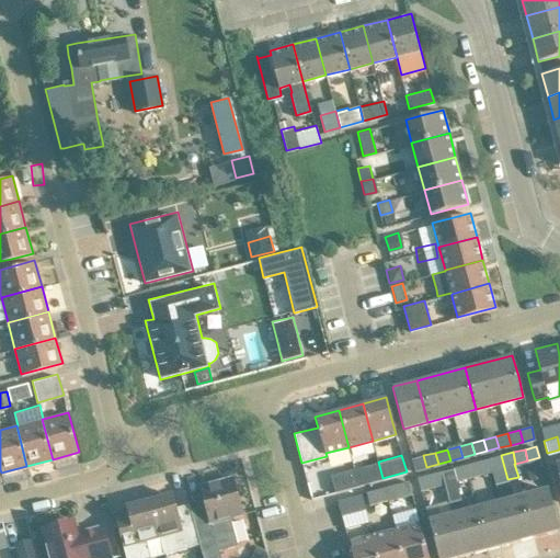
[(426,467),(423,455),(412,458),(414,470),(426,467)]
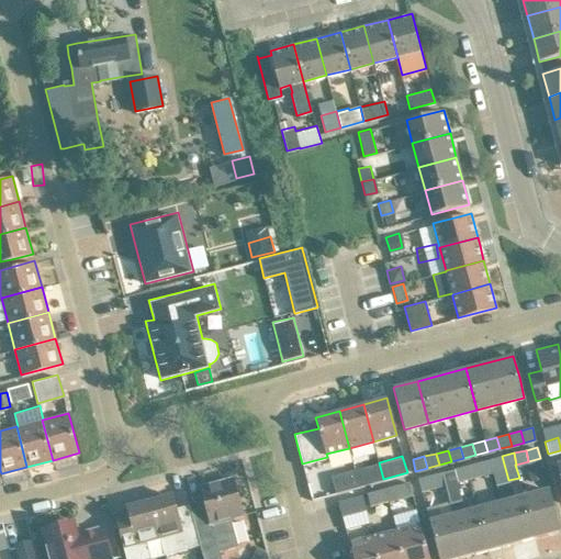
[(502,456),(490,459),(493,471),(496,483),(508,480),(502,456)]
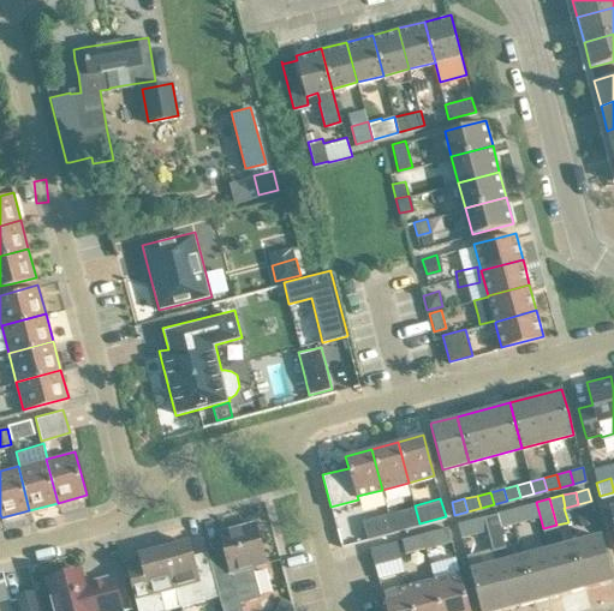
[(526,519),(540,515),(536,502),(523,505),(526,519)]
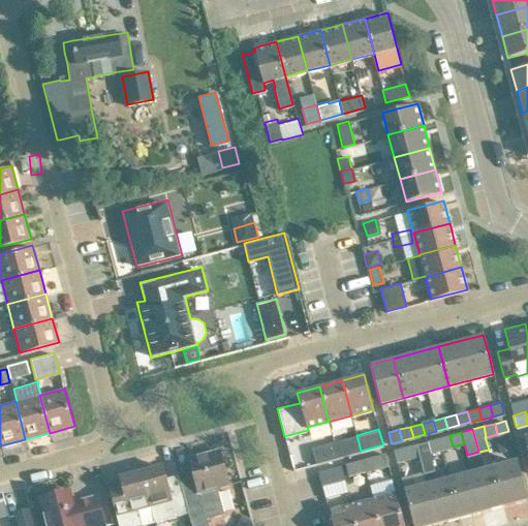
[(338,457),(361,451),(356,435),(334,441),(338,457)]
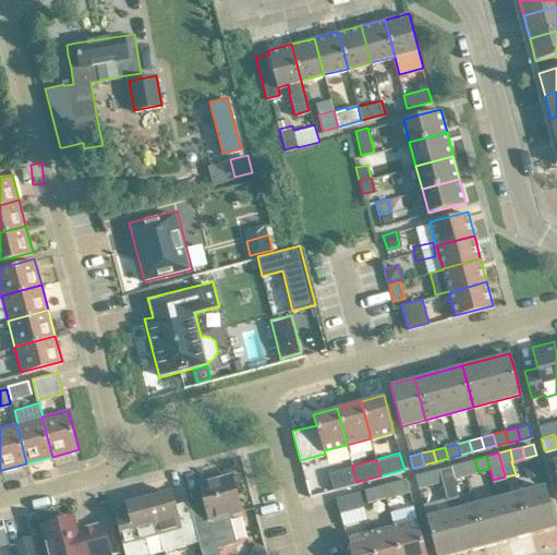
[(474,459),(462,462),(465,474),(477,471),(474,459)]
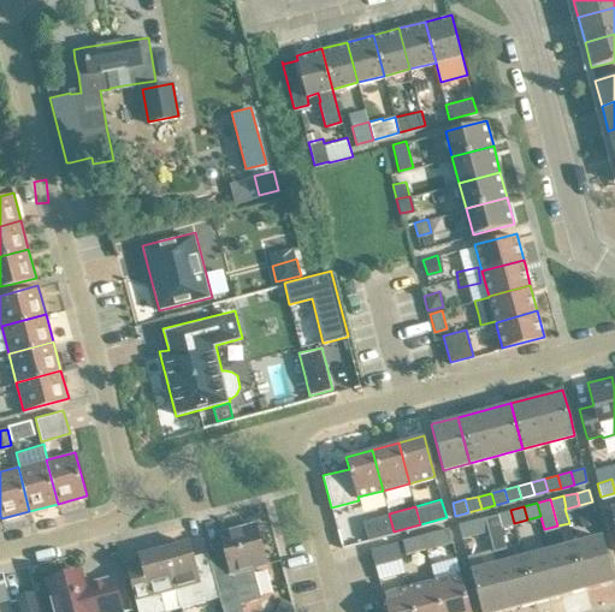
[(581,511),(578,512),(581,527),(595,523),(592,510),(591,509),(581,511)]
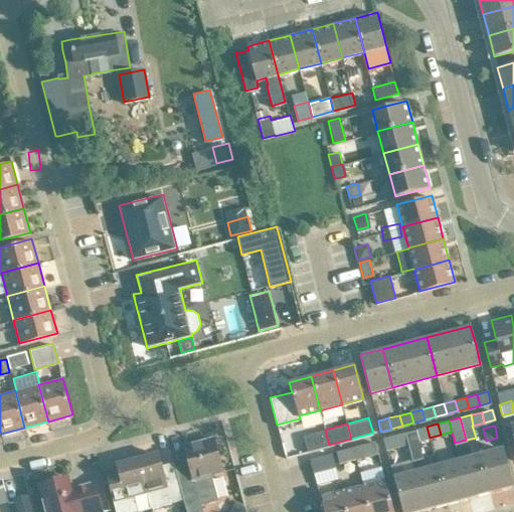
[(426,427),(415,430),(418,441),(419,440),(430,438),(426,427)]
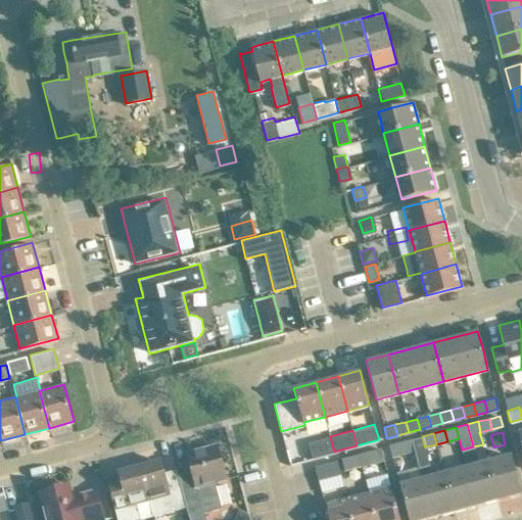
[(330,436),(328,436),(309,441),(313,458),(334,452),(330,436)]
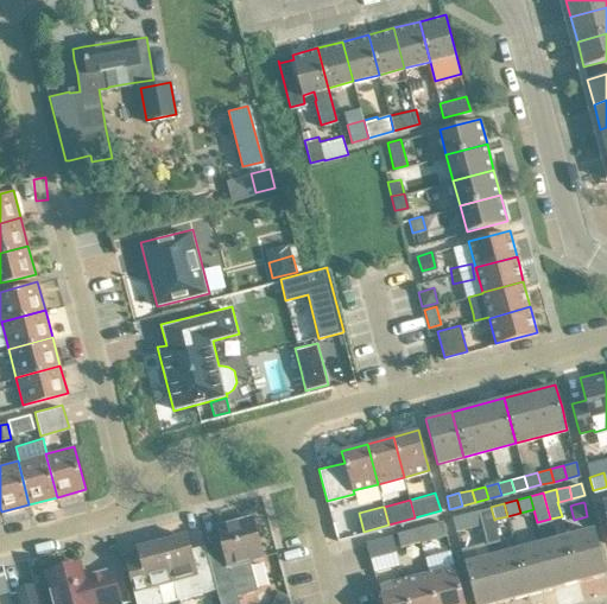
[(482,522),(486,540),(487,542),(500,539),(495,519),(494,520),(491,507),(478,510),(481,522),(482,522)]
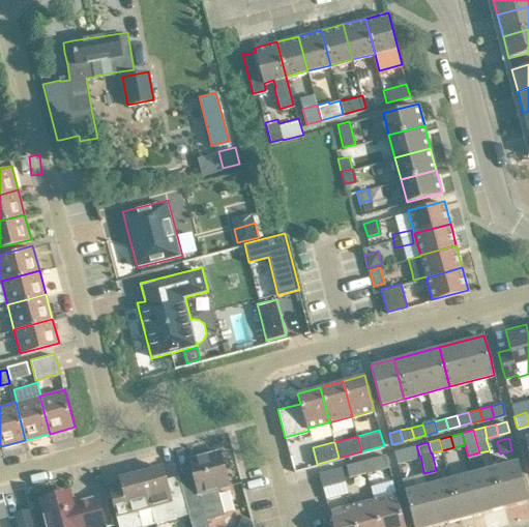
[(416,445),(405,448),(408,459),(419,456),(416,445)]
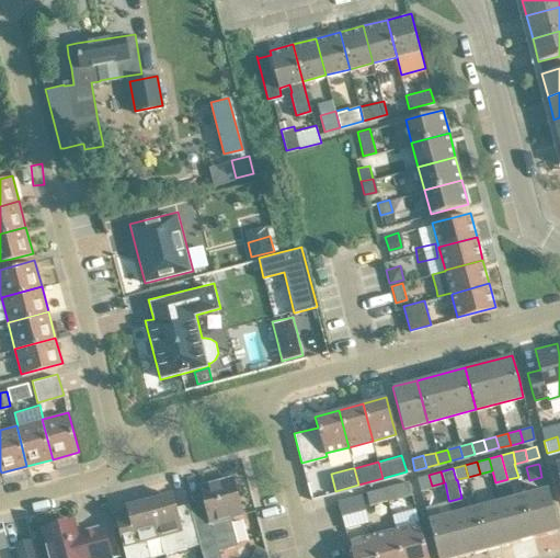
[(432,486),(429,475),(416,478),(420,489),(432,486)]
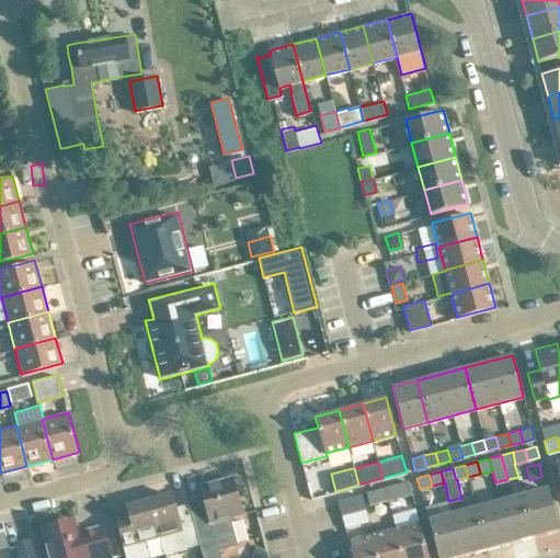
[(193,519),(200,543),(203,557),(221,557),(219,549),(237,545),(229,516),(242,513),(232,477),(201,486),(208,514),(193,519)]
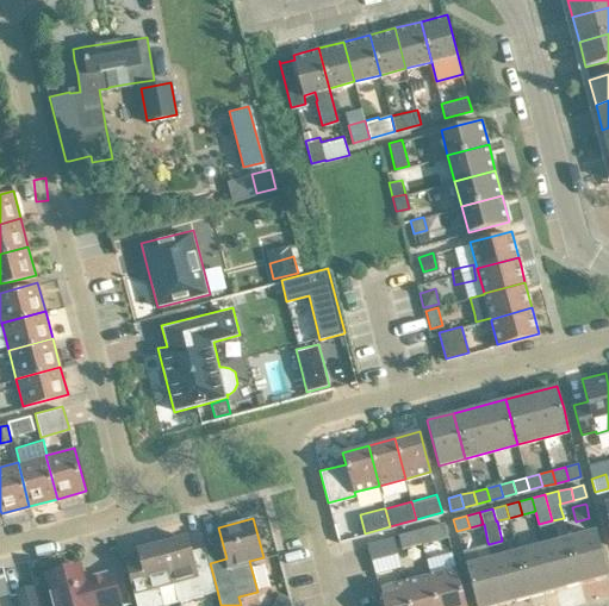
[(417,529),(422,542),(447,535),(443,522),(417,529)]
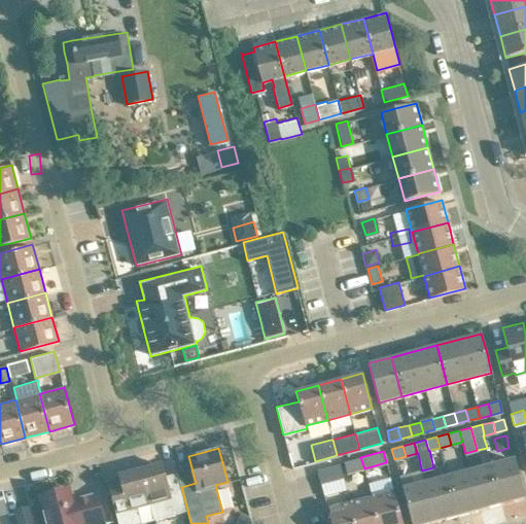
[(347,473),(364,468),(360,457),(344,461),(347,473)]
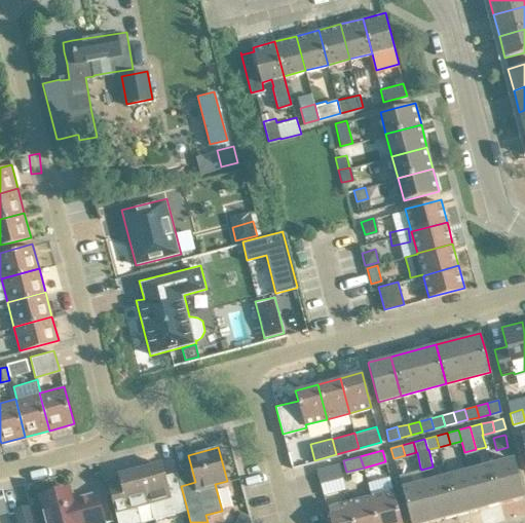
[(514,457),(491,463),(501,501),(524,495),(519,476),(514,457)]
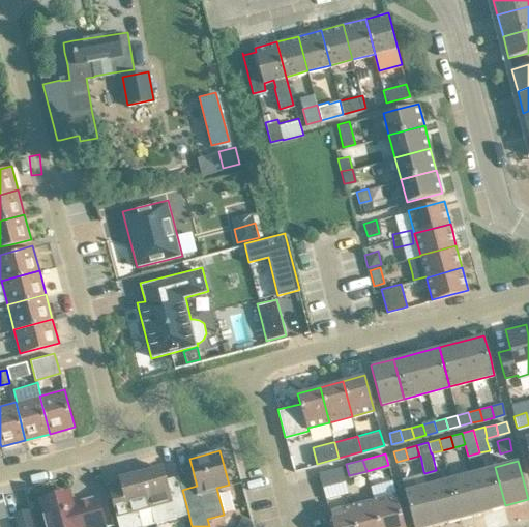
[(163,465),(141,471),(150,507),(151,507),(154,522),(188,513),(182,490),(178,475),(167,478),(163,465)]
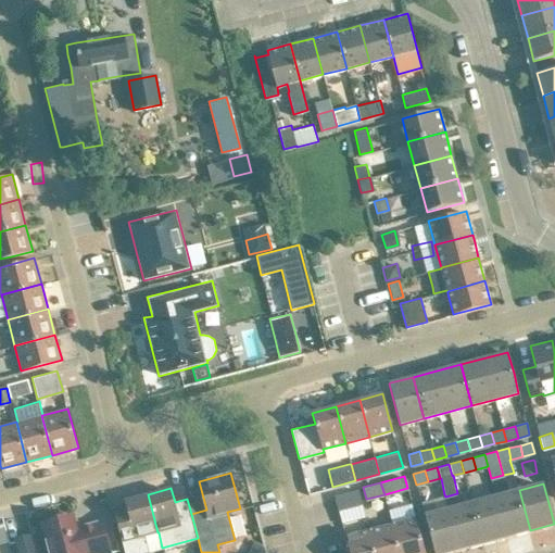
[(358,489),(335,495),(338,511),(363,504),(358,489)]
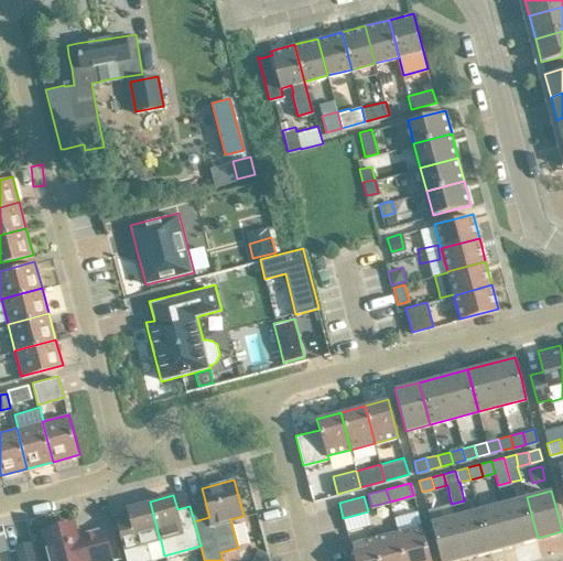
[(527,497),(478,509),(489,551),(538,538),(527,497)]
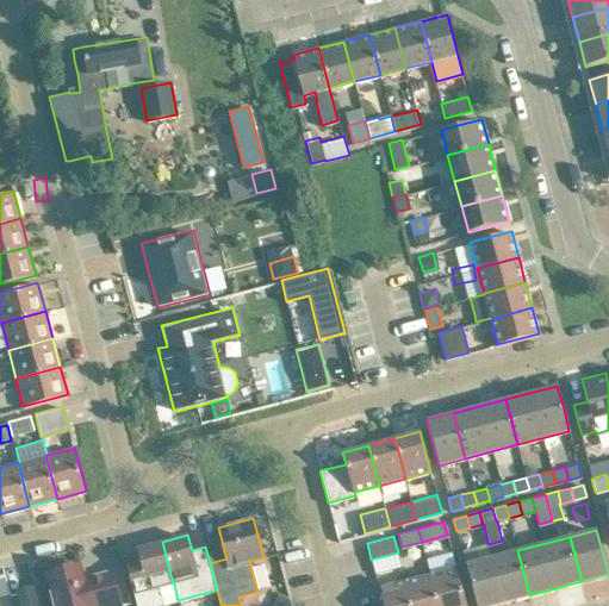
[(141,563),(126,567),(136,605),(156,605),(163,604),(159,587),(173,583),(162,542),(136,549),(141,563)]
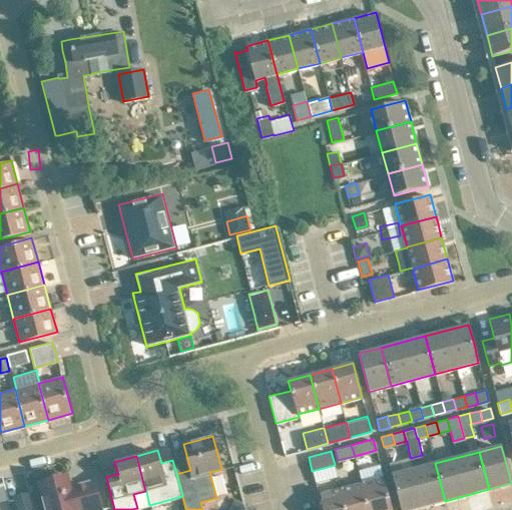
[(410,456),(389,462),(392,475),(397,493),(401,509),(410,509),(445,501),(435,463),(414,469),(411,458),(410,456)]
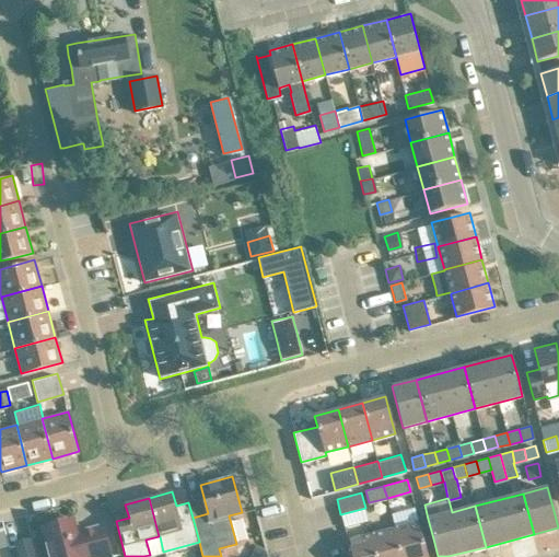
[(428,556),(422,536),(414,507),(392,512),(395,528),(403,556),(428,556)]
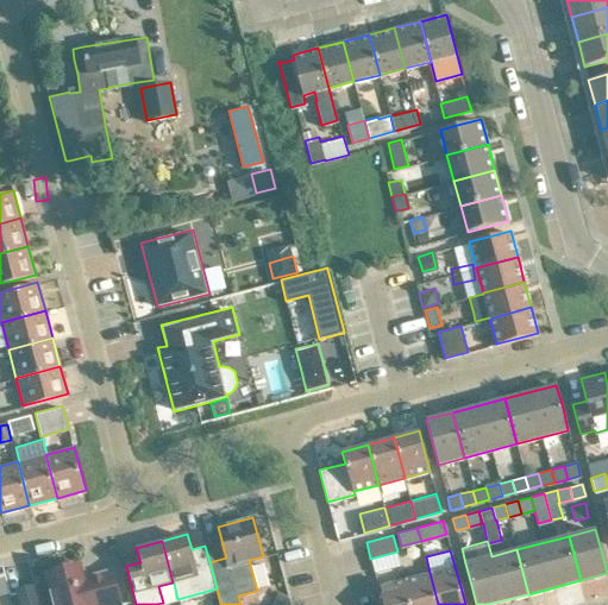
[(81,563),(46,572),(54,604),(117,604),(120,604),(112,569),(85,577),(81,563)]
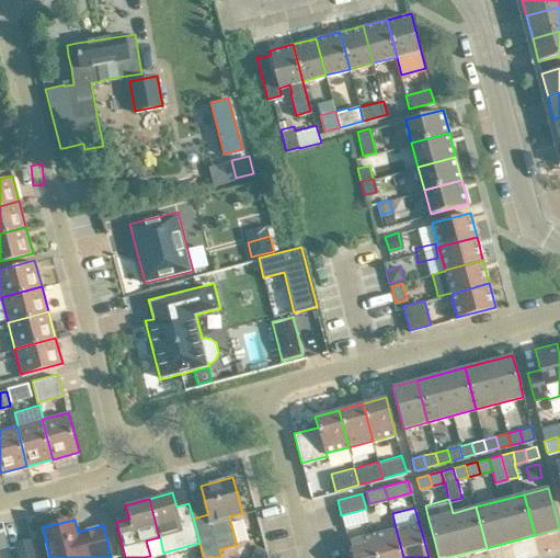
[(403,557),(396,528),(372,535),(377,557),(403,557)]
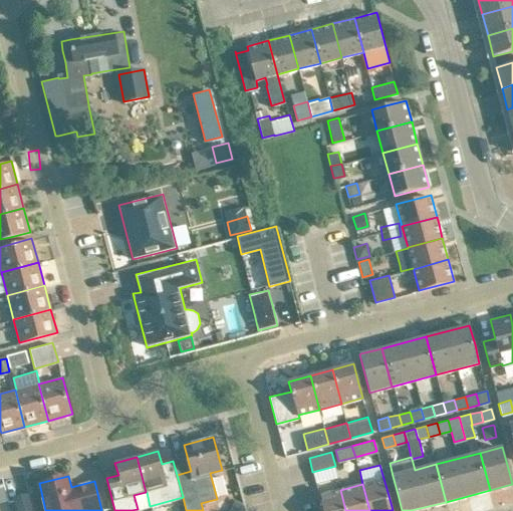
[(345,510),(340,490),(319,495),(322,510),(345,510)]
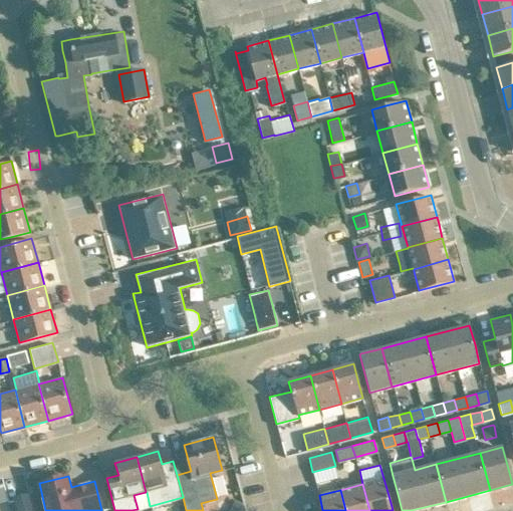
[(34,510),(30,494),(13,498),(16,510),(34,510)]
